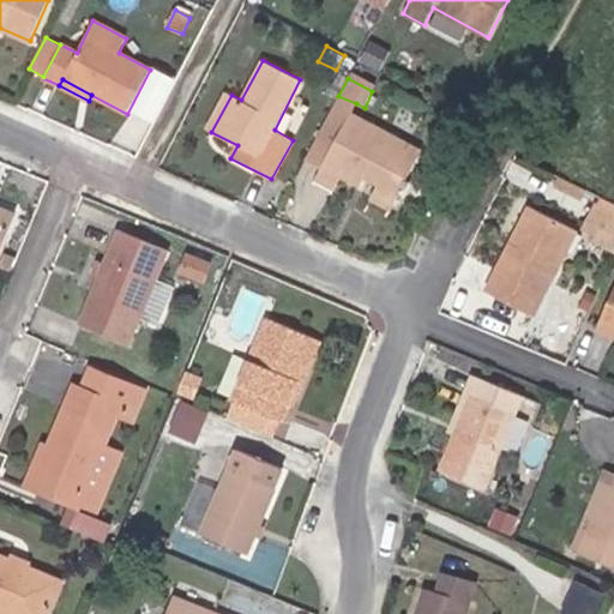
[(211,132),(232,95),(226,91),(206,130),(211,132)]
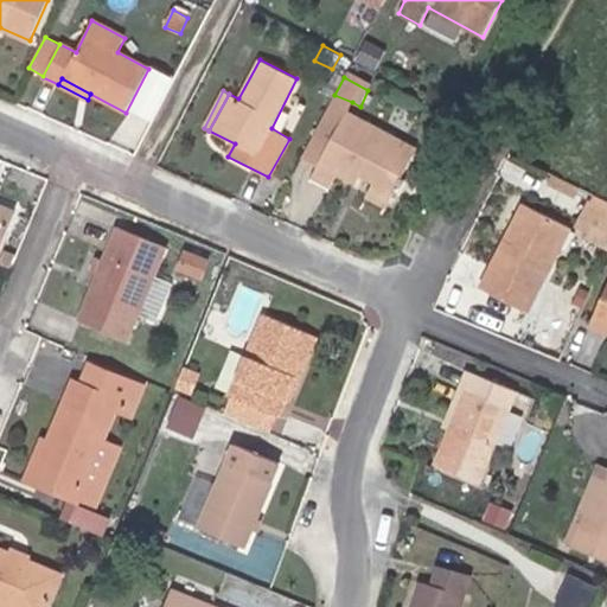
[(346,112),(352,102),(334,95),(330,103),(346,112)]
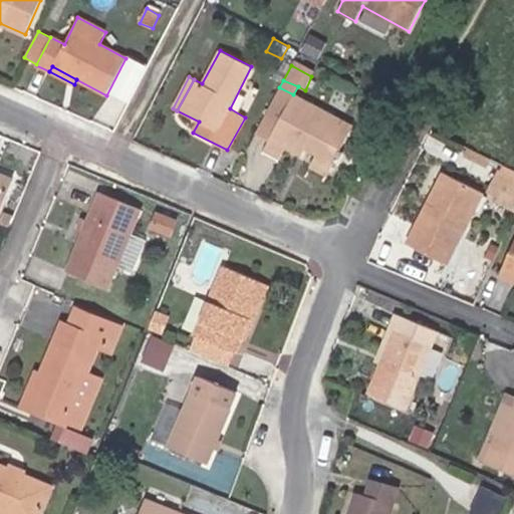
[(268,142),(293,94),(279,87),(255,135),(268,142)]
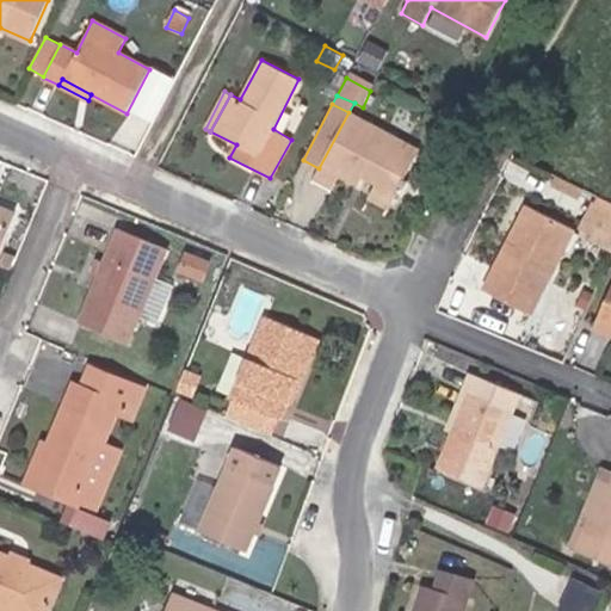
[(390,205),(419,150),(349,112),(319,168),(315,174),(334,185),(340,176),(358,185),(363,177),(376,183),(370,195),(390,205)]
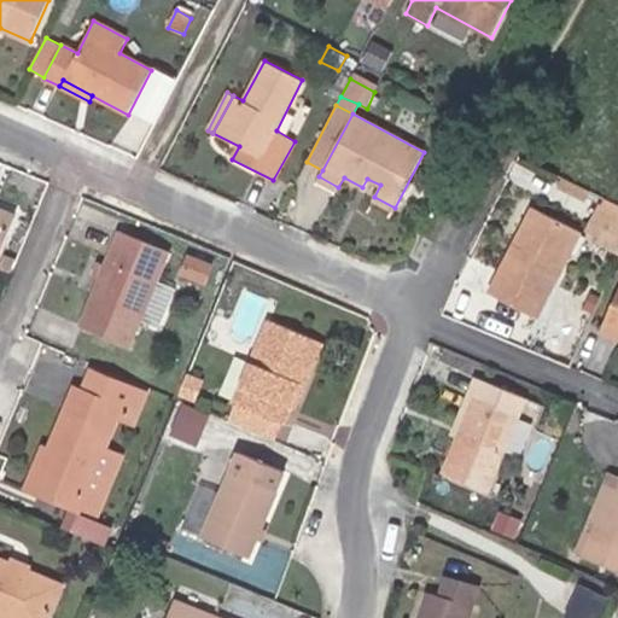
[(617,252),(617,249),(617,204),(601,197),(596,208),(611,215),(598,242),(617,252)]
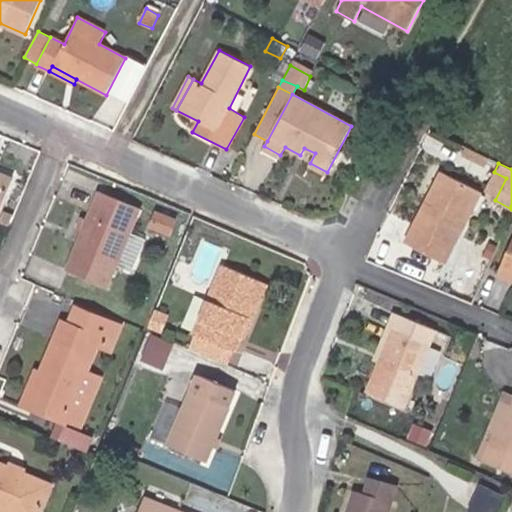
[(446,262),(481,192),(442,172),(406,242),(446,262)]
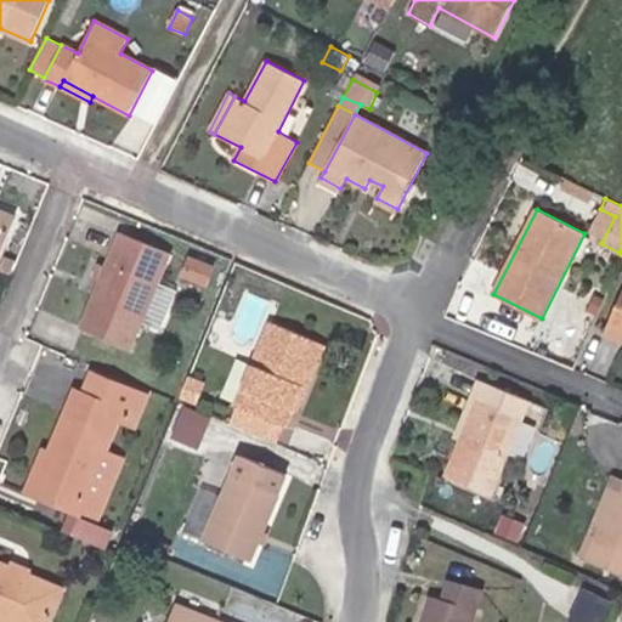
[(601,243),(615,216),(600,209),(586,236),(601,243)]
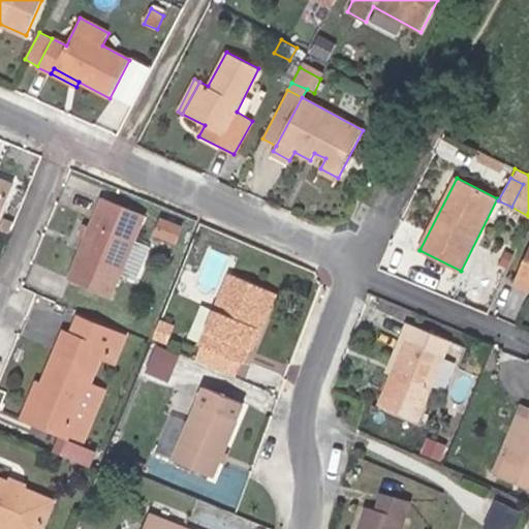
[(0,217),(12,185),(0,179),(0,217)]
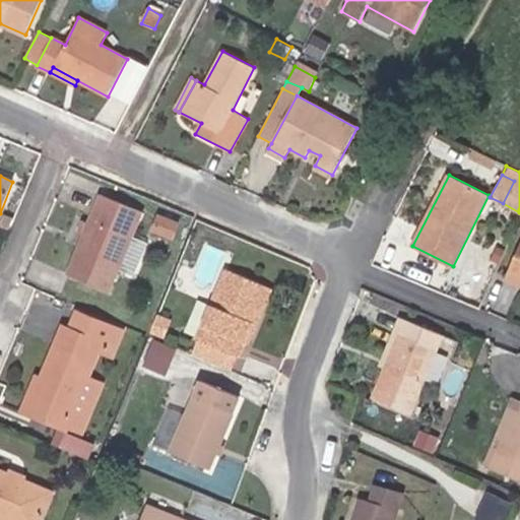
[(109,291),(142,211),(102,194),(83,237),(79,248),(68,275),(109,291)]
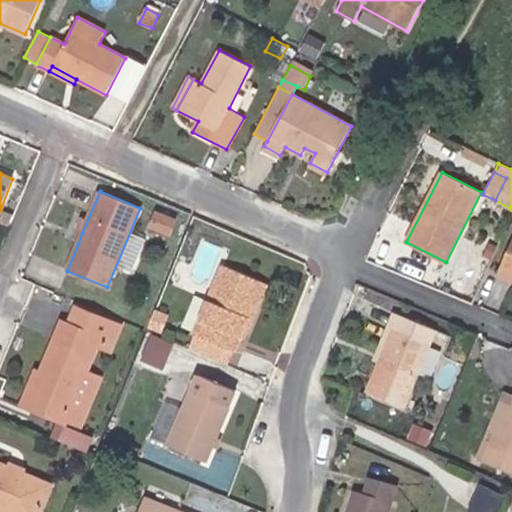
[(170,235),(176,220),(156,212),(150,227),(170,235)]
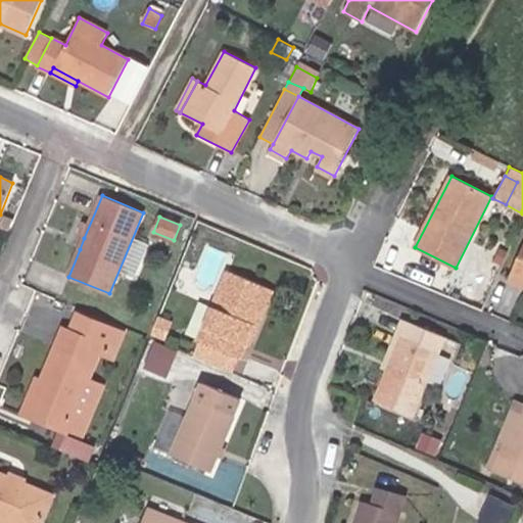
[(80,249),(84,238),(79,236),(75,247),(80,249)]
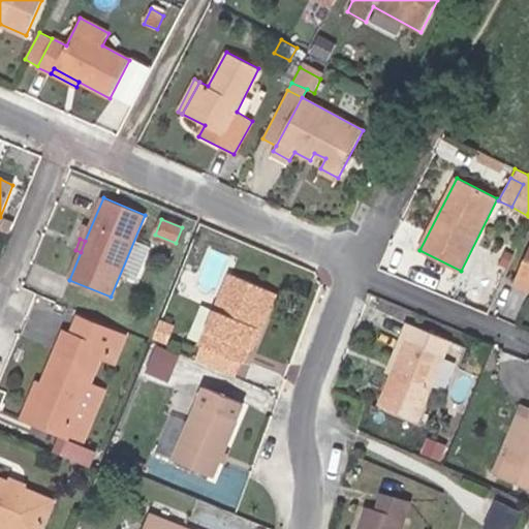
[(528,249),(514,283),(528,289),(528,249)]
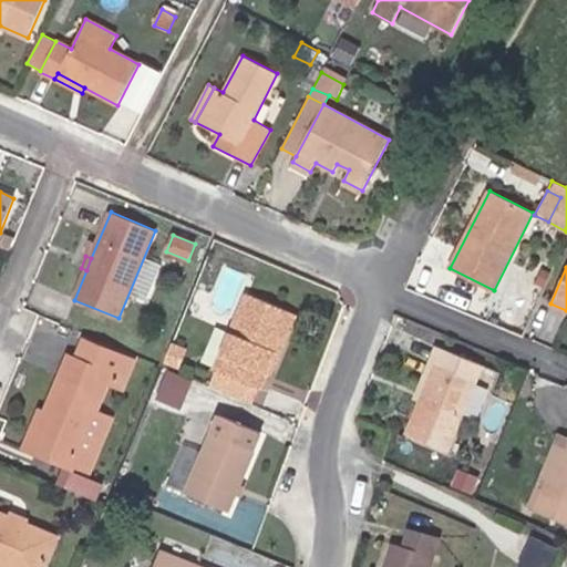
[(266,374),(290,312),(247,295),(222,356),(218,354),(212,369),(215,371),(259,389),(266,374)]
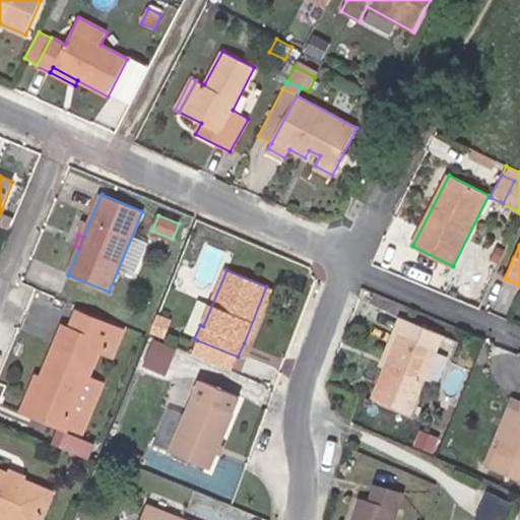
[(247,344),(271,288),(266,286),(244,343),(247,344)]
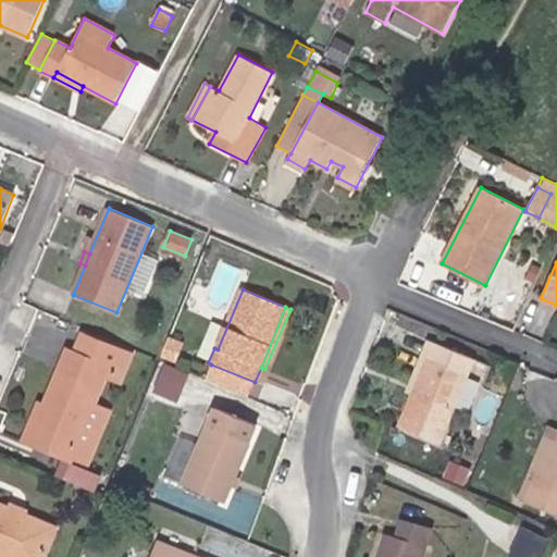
[(107,376),(109,371),(123,376),(132,355),(82,334),(75,353),(66,349),(44,405),(27,443),(72,460),(72,458),(95,405),(107,376)]
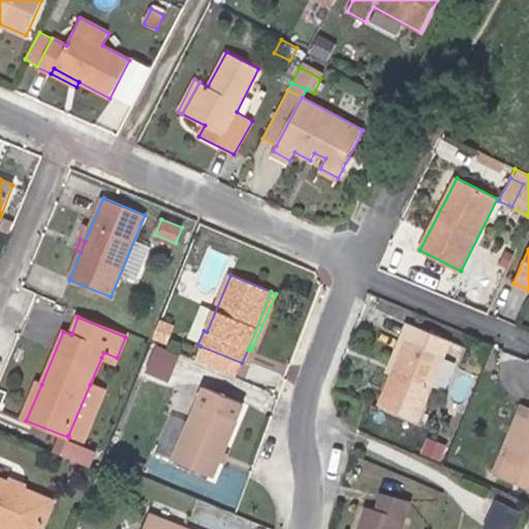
[(166,344),(173,327),(160,321),(154,338),(166,344)]
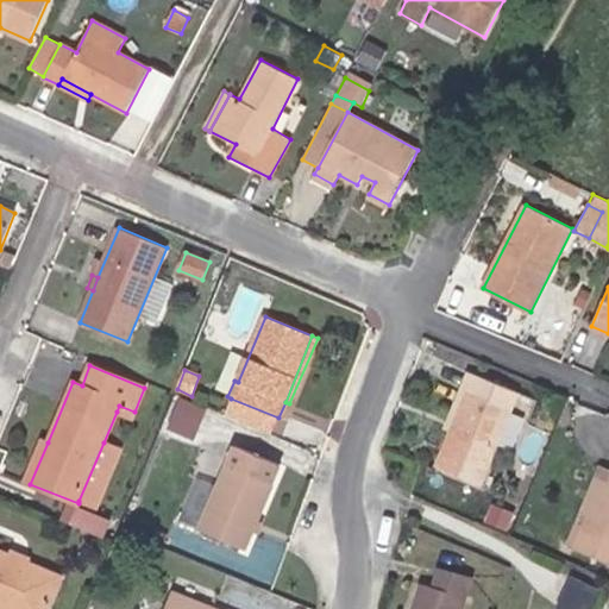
[(451,433),(476,375),(470,372),(445,431),(451,433)]
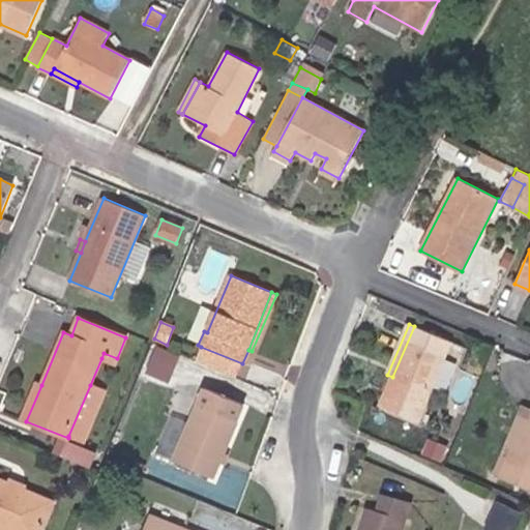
[(417,421),(451,342),(414,326),(392,377),(380,406),(417,421)]
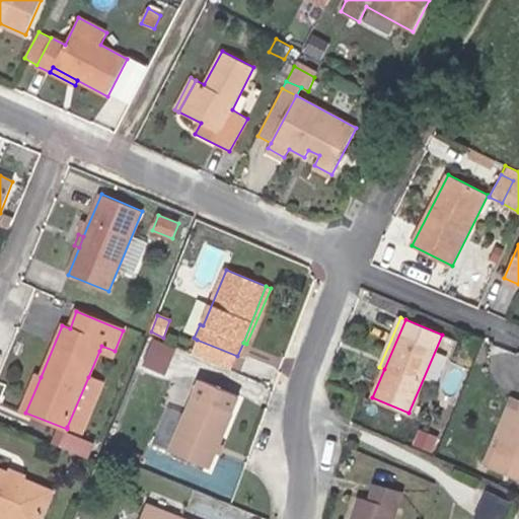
[(192,354),(208,360),(210,361),(231,370),(237,356),(197,340),(192,354)]
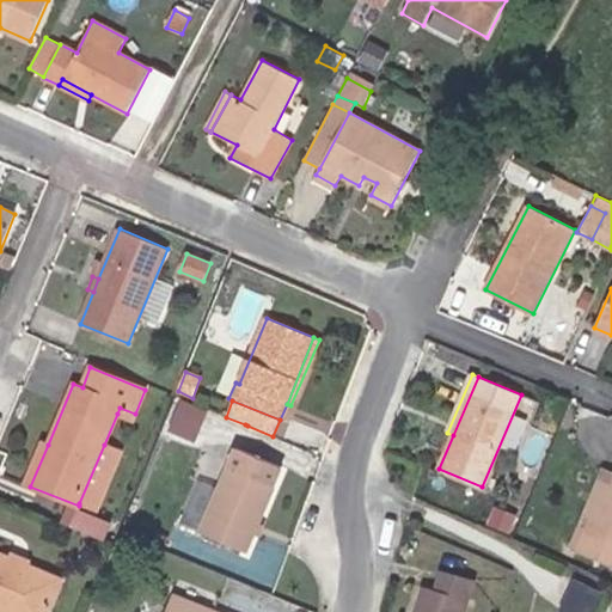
[(203,412),(179,402),(170,426),(194,436),(203,412)]
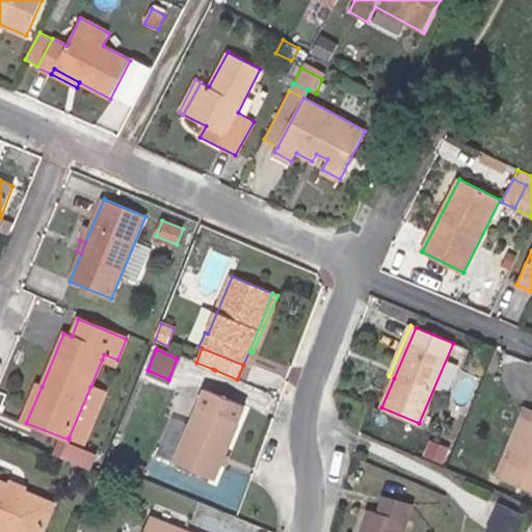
[(114,365),(117,360),(104,354),(102,360),(114,365)]
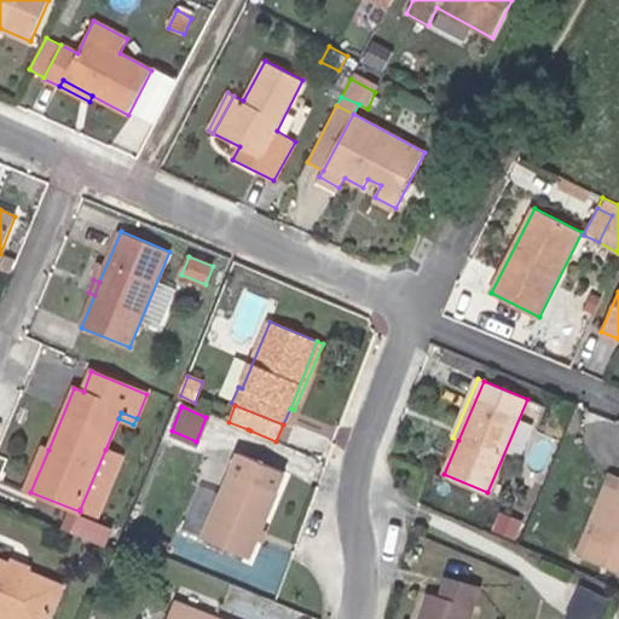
[(30,492),(48,450),(42,447),(24,490),(30,492)]
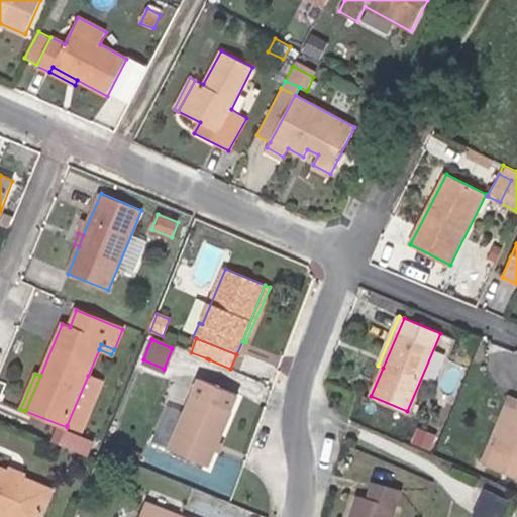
[(82,430),(102,382),(88,376),(67,425),(82,430)]
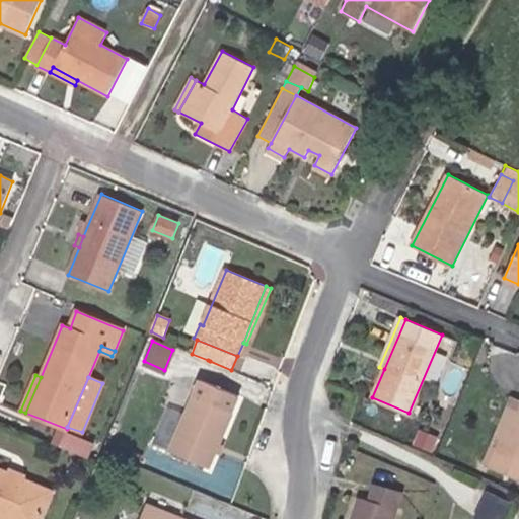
[(219,444),(239,396),(201,380),(169,452),(209,468),(215,453),(219,444)]
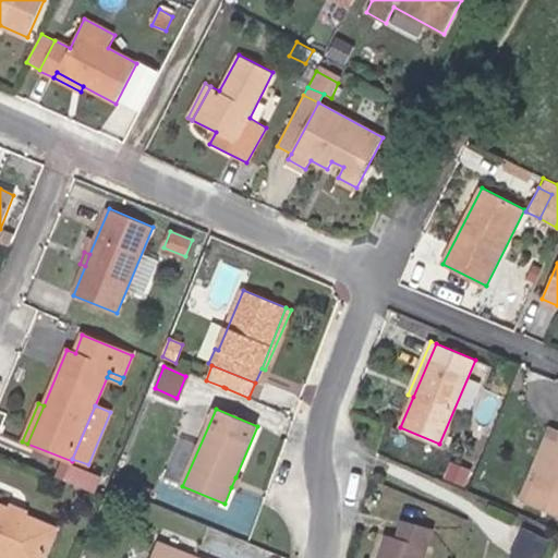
[(526,504),(556,429),(553,427),(522,501),(526,504)]
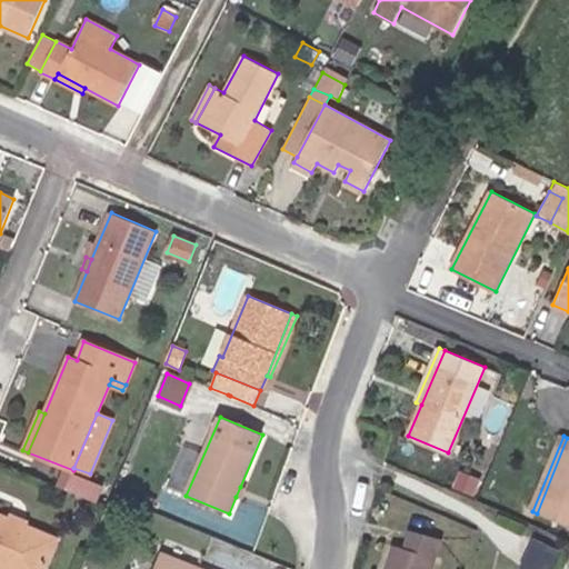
[(568,438),(567,438),(537,513),(568,527),(568,438)]
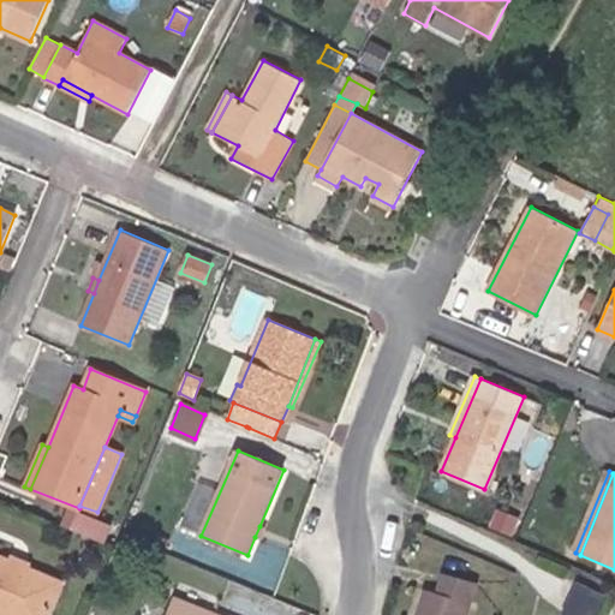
[(103,543),(112,525),(78,511),(70,529),(103,543)]
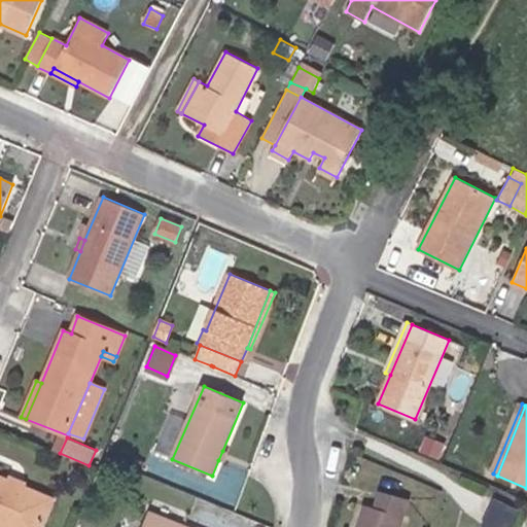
[(438,458),(444,444),(426,437),(421,451),(438,458)]
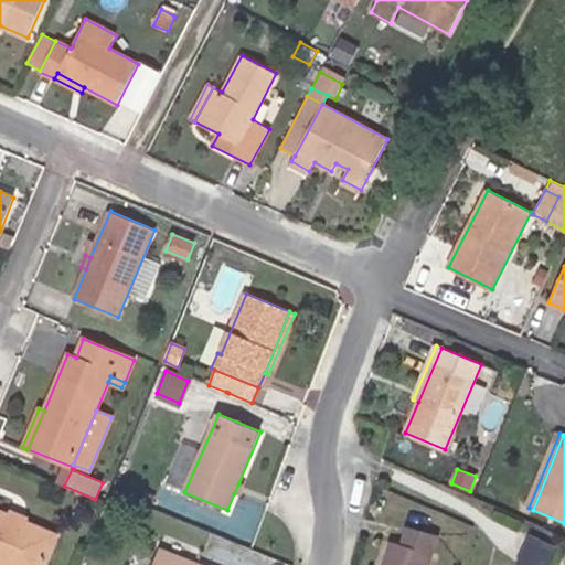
[(138,493),(140,487),(125,480),(118,496),(134,501),(138,493)]
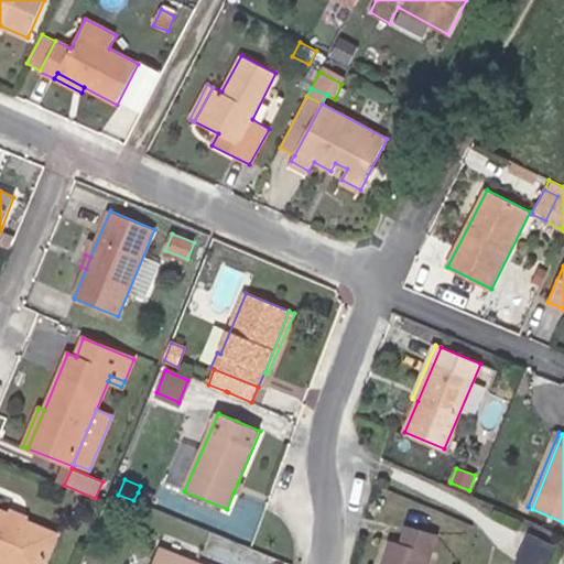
[(150,509),(154,499),(138,492),(133,500),(150,509)]
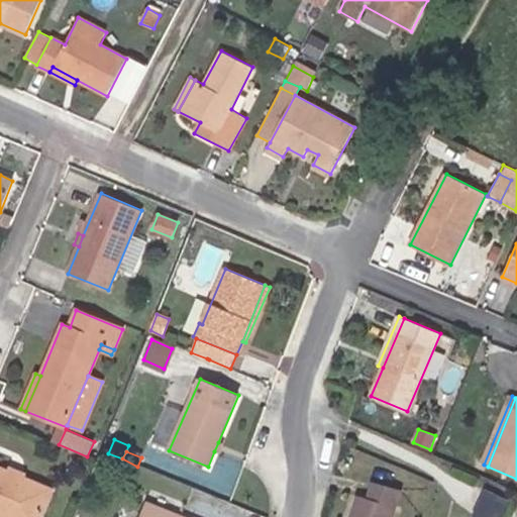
[(40,516),(53,490),(0,468),(0,516),(40,516)]
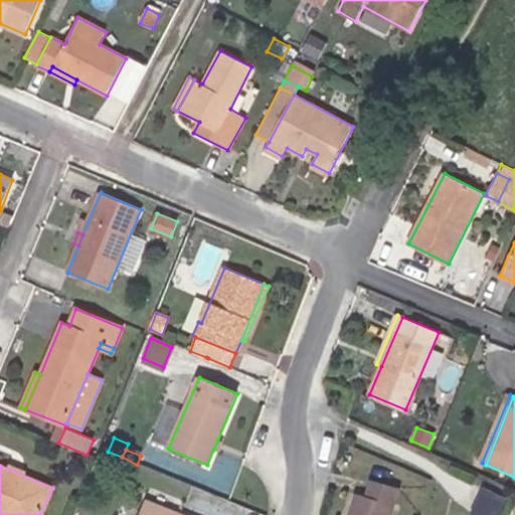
[(395,504),(399,489),(369,480),(364,496),(395,504)]
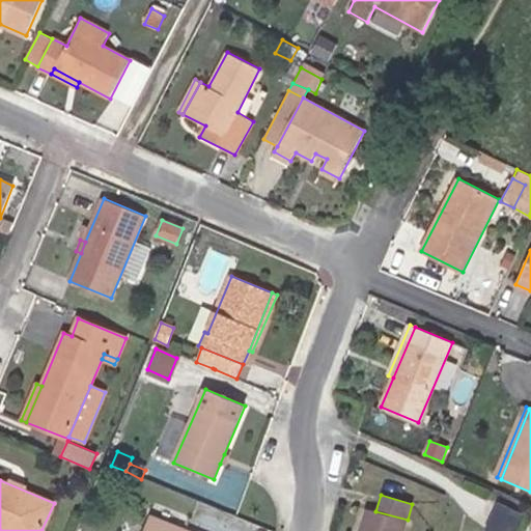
[(500,499),(487,526),(498,530),(516,530),(527,511),(500,499)]
